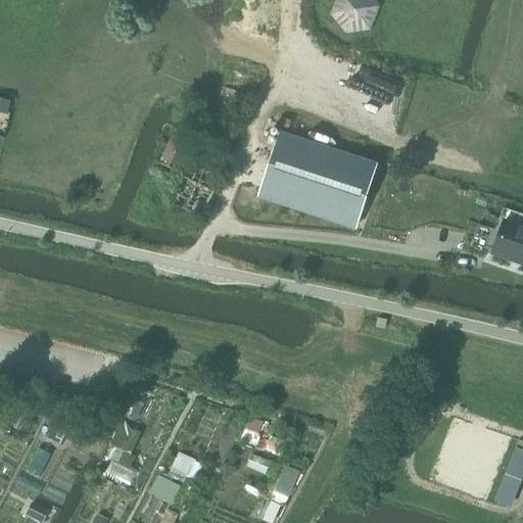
[(0,99),(0,113),(7,115),(9,102),(0,99)]
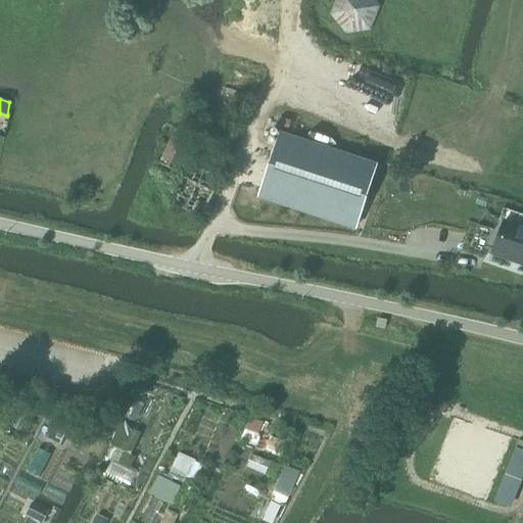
[(285,122),(281,134),(295,139),(299,127),(285,122)]
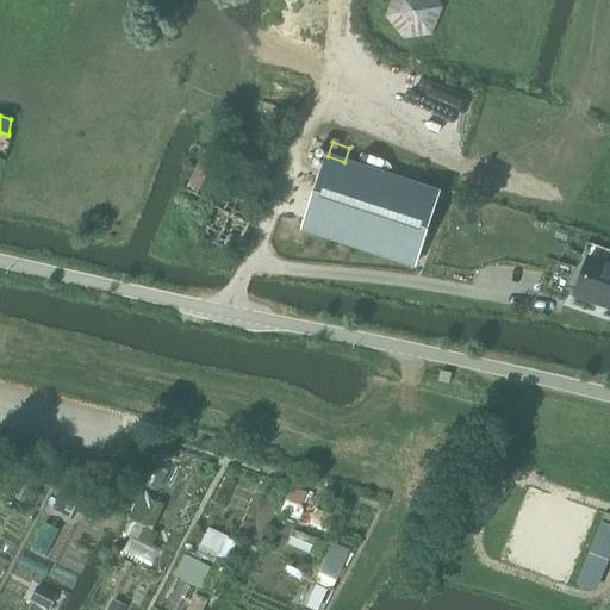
[(325,159),(304,226),(417,263),(439,195),(325,159)]
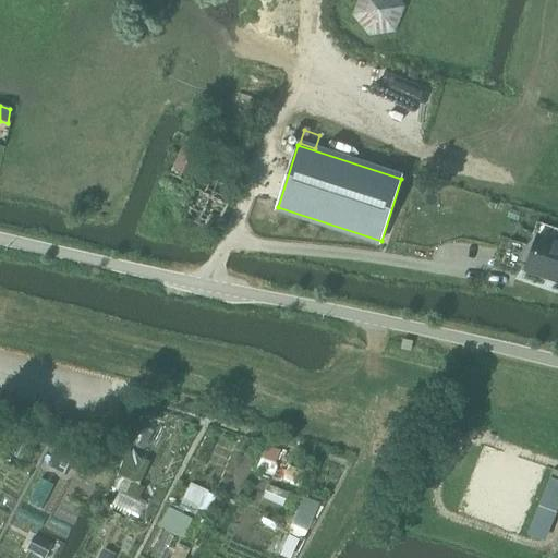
[(172,166),(159,191),(179,201),(181,196),(189,199),(181,216),(216,232),(239,183),(205,167),(193,192),(184,189),(191,174),(172,166)]
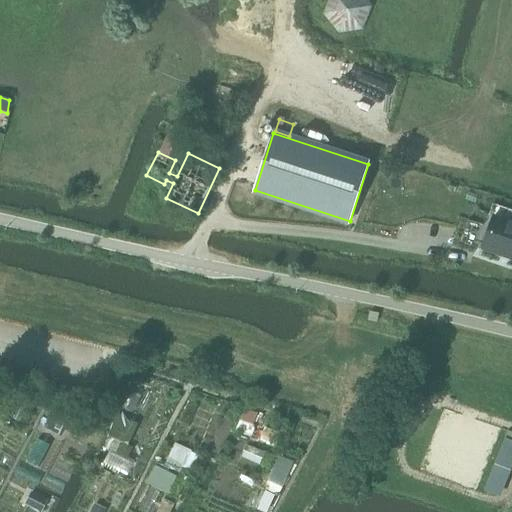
[(494,217),(483,249),(511,259),(511,210),(498,206),(494,217)]
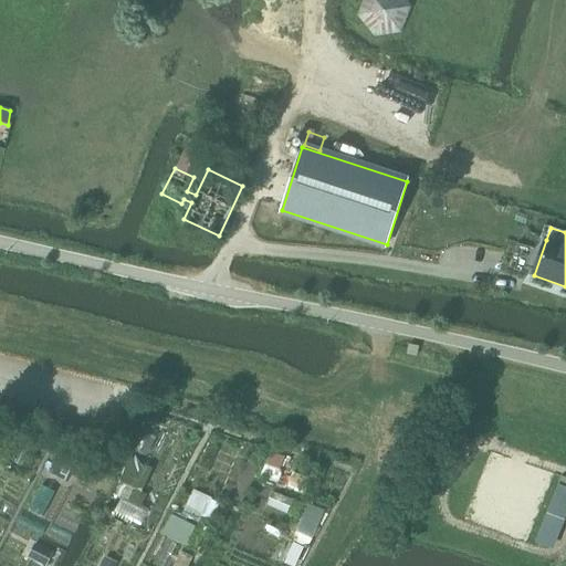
[(241,450),(236,463),(251,470),(257,457),(241,450)]
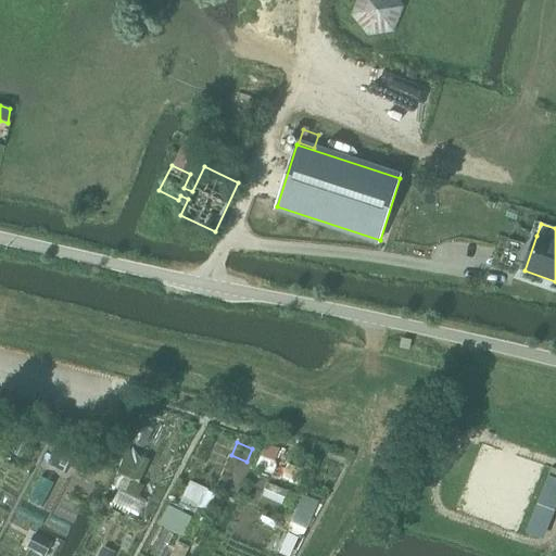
[(276,463),(280,450),(267,445),(263,457),(276,463)]
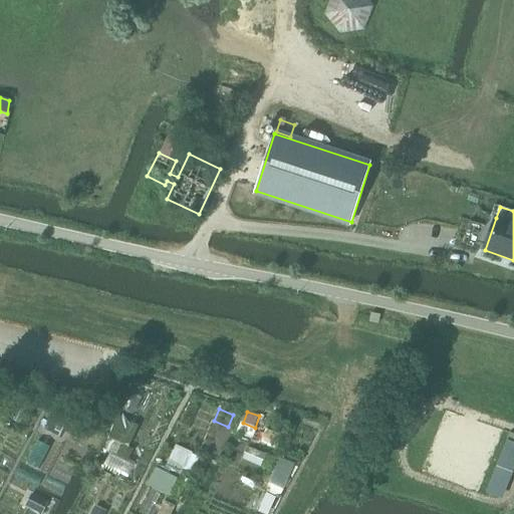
[(119,416),(110,436),(129,444),(138,423),(119,416)]
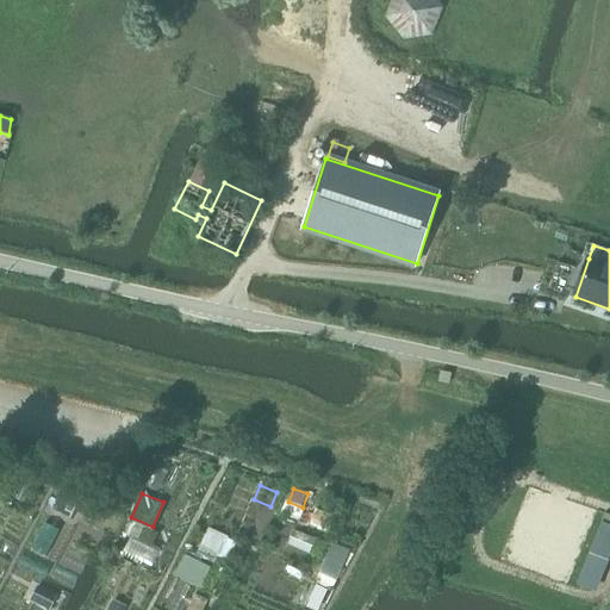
[(75,521),(81,506),(60,497),(54,510),(75,521)]
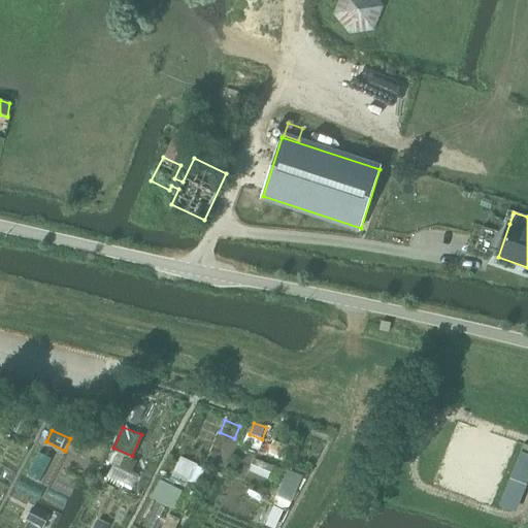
[(273,439),(268,453),(285,459),(291,446),(273,439)]
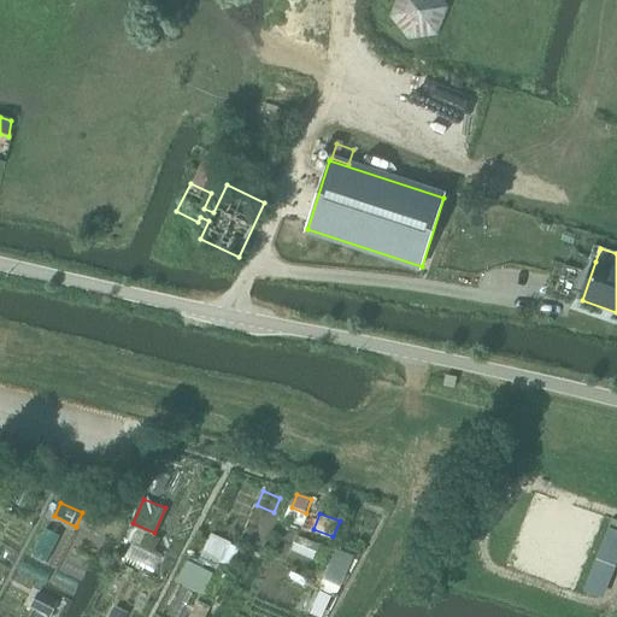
[(47,530),(35,554),(47,560),(59,538),(47,530)]
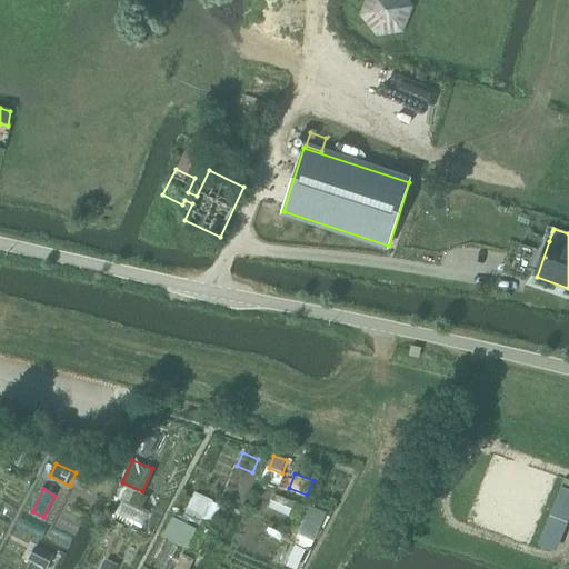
[(206,518),(213,501),(196,493),(188,509),(206,518)]
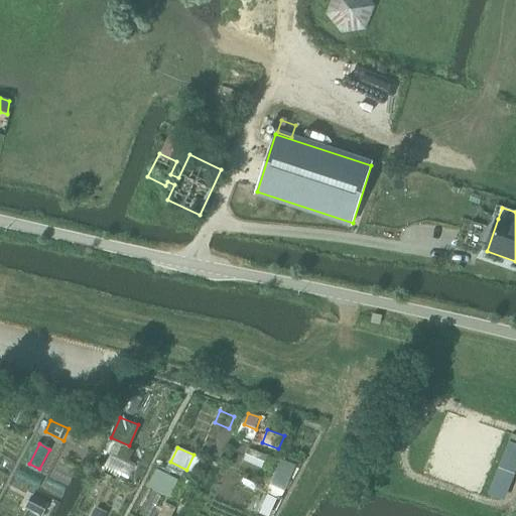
[(295,466),(281,460),(267,493),(281,499),(295,466)]
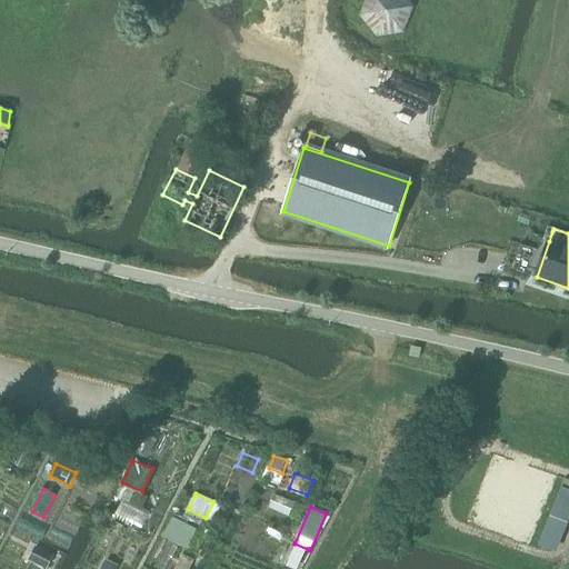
[(188,549),(197,529),(173,519),(165,538),(188,549)]
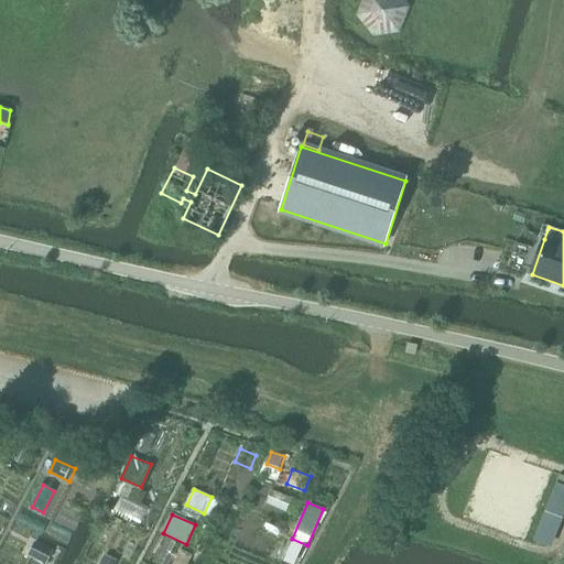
[(38,544),(32,555),(45,563),(52,551),(38,544)]
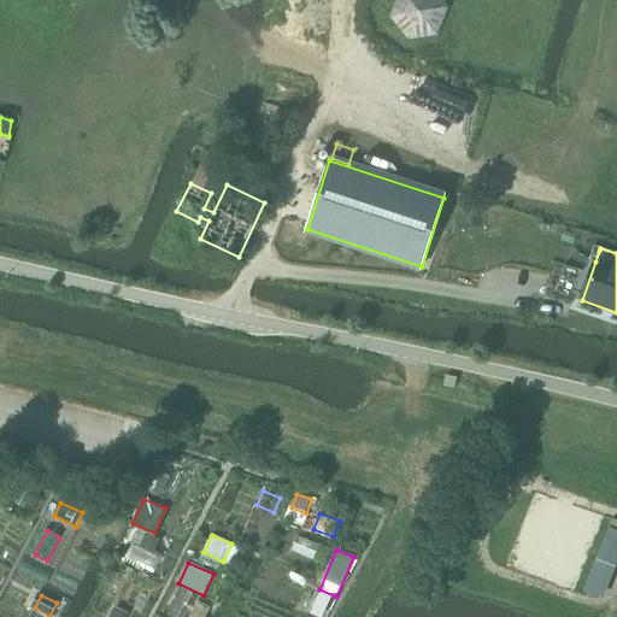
[(116,606),(110,616),(124,616),(128,612),(116,606)]
